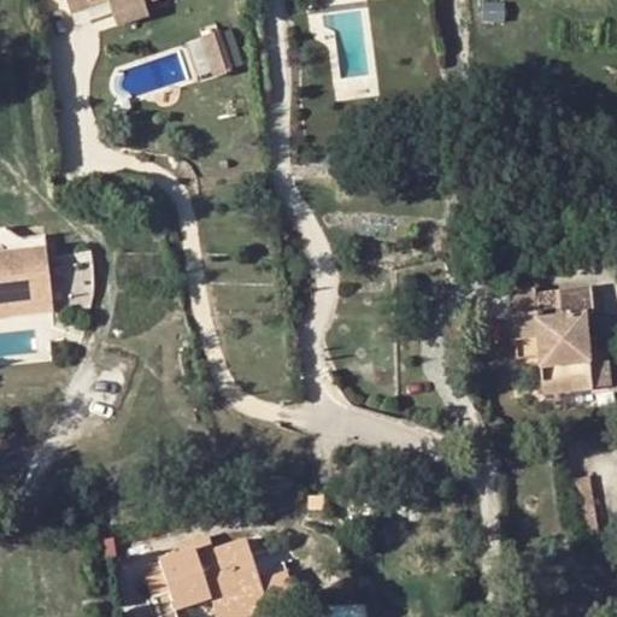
[(107,0),(109,1),(113,13),(145,4),(154,0),(68,0),(72,13),(92,7),(89,0),(107,0)]
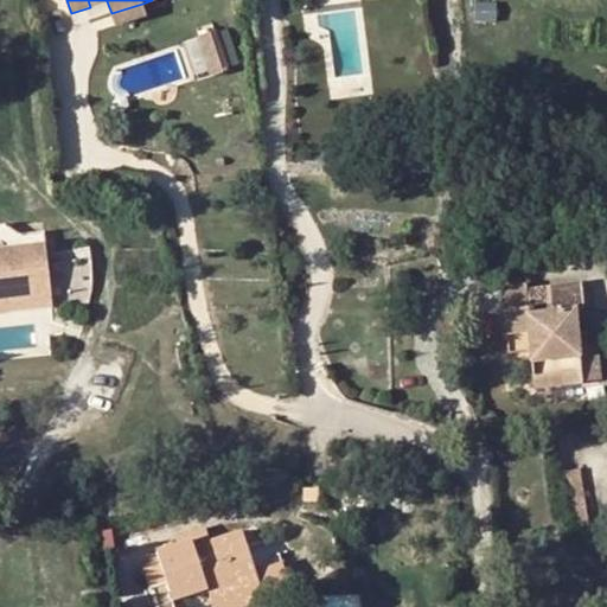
[(142,4),(112,13),(116,26),(146,17),(142,4)]
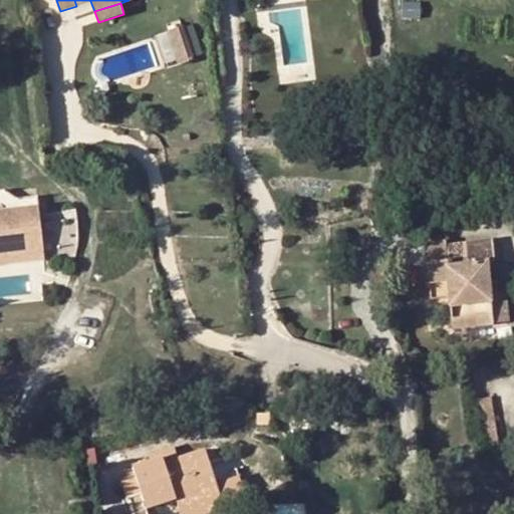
[(174,43),(189,38),(186,28),(170,33),(174,43)]
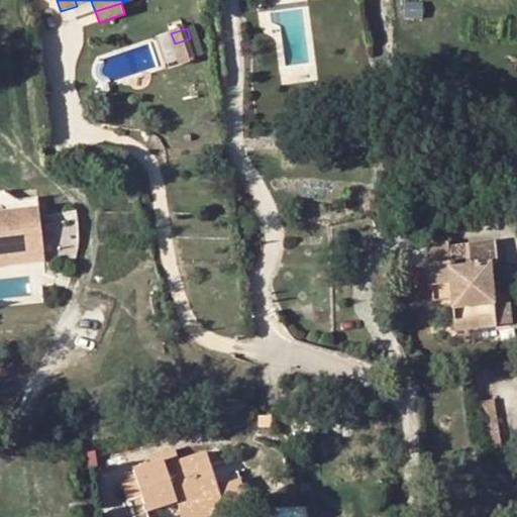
[(170,29),(159,32),(168,64),(179,61),(170,29)]
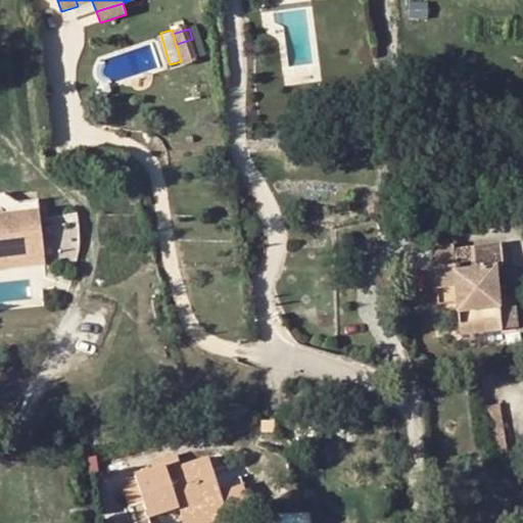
[(192,39),(177,44),(184,64),(199,58),(192,39)]
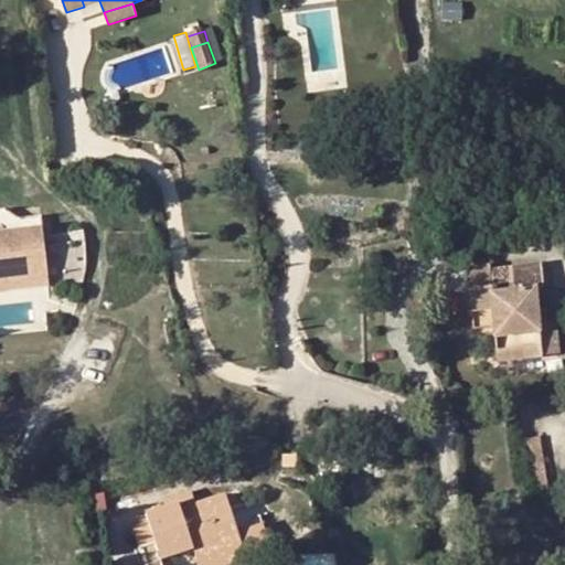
[(359,121),(343,125),(345,135),(360,132),(359,121)]
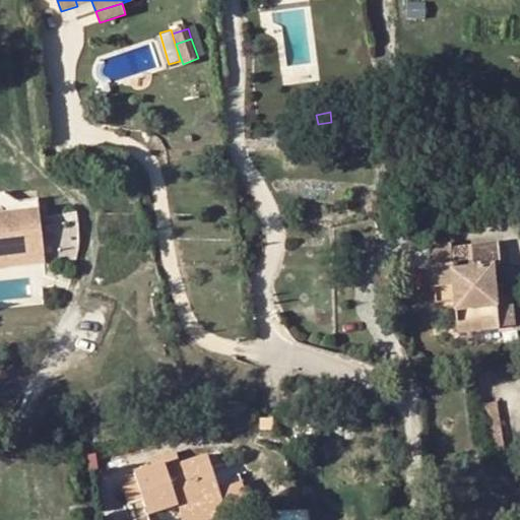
[(18,201),(4,192),(0,192),(0,212),(39,208),(38,199),(18,201)]
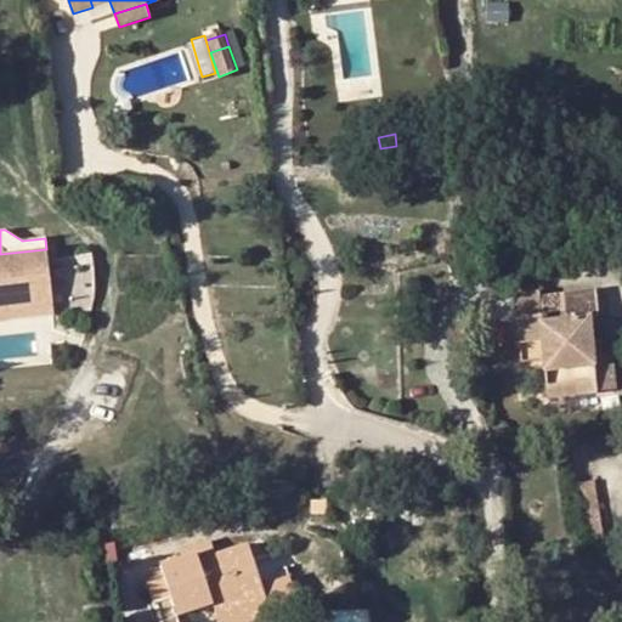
[(0,305),(54,299),(46,249),(0,254),(0,305)]
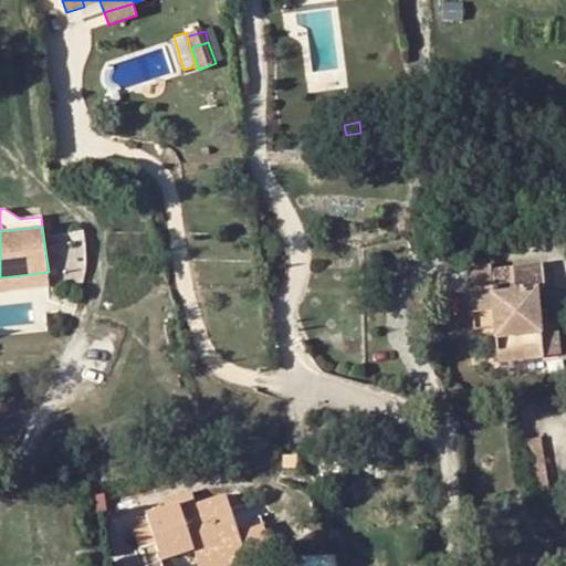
[(499,333),(502,360),(538,356),(533,312),(540,310),(536,289),(544,286),(542,264),(491,271),(490,265),(468,268),(475,328),(491,326),(492,333),(499,333)]
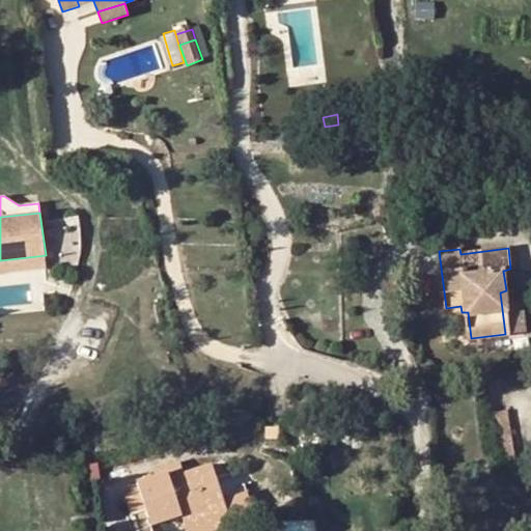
[(0,260),(0,274),(48,269),(46,255),(0,260)]
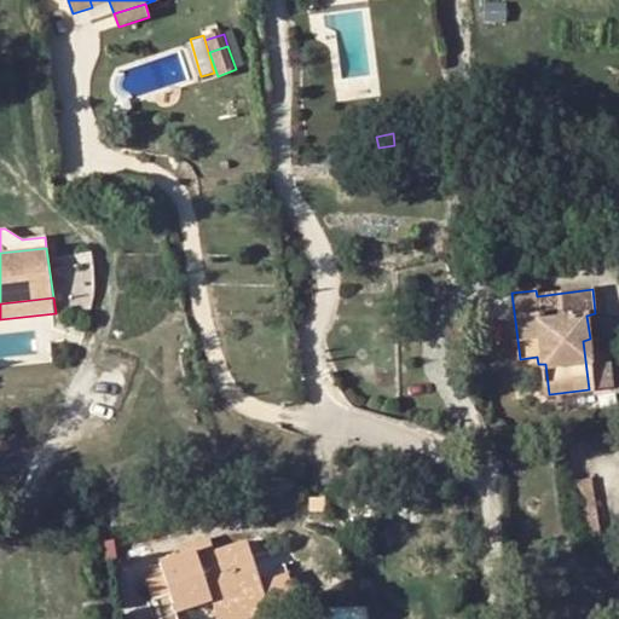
[(538,364),(543,395),(549,394),(545,364),(538,364)]
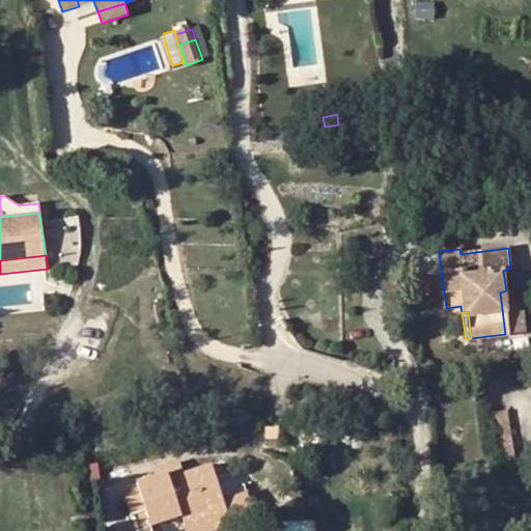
[(267,439),(278,438),(278,428),(267,428),(267,439)]
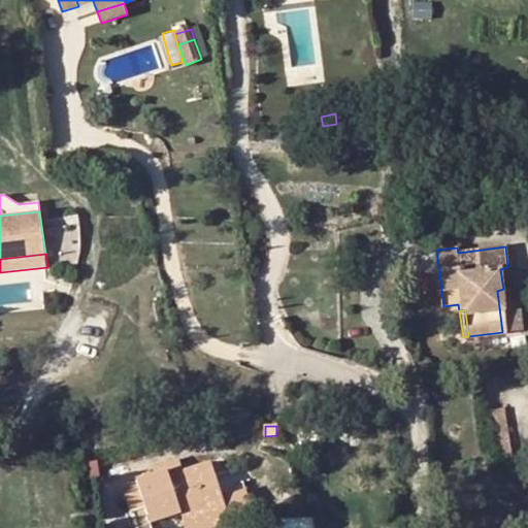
[(179,459),(154,467),(156,474),(166,470),(168,476),(183,471),(179,459)]
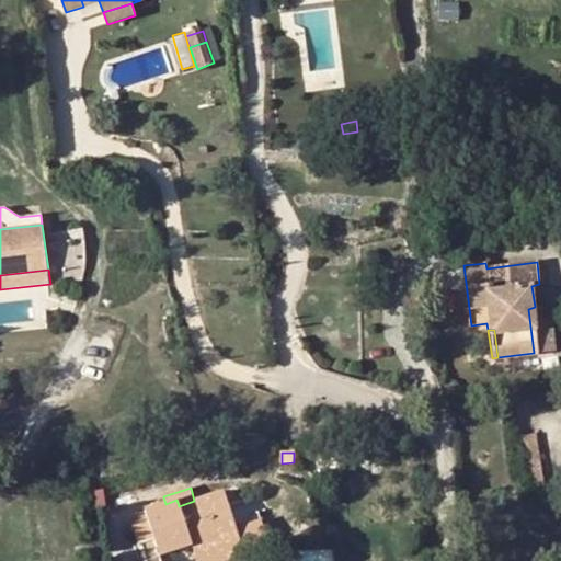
[(197,557),(241,542),(237,529),(224,491),(194,501),(179,506),(176,500),(165,504),(145,511),(148,518),(133,522),(139,542),(135,545),(139,560),(162,560),(160,554),(193,544),(197,557)]
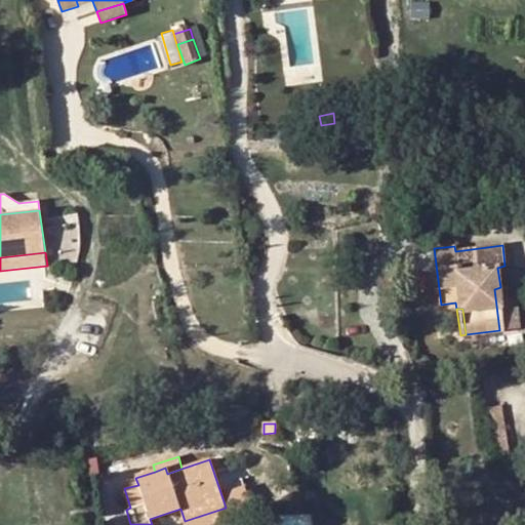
[(251,510),(244,487),(221,495),(226,508),(229,518),(251,510)]
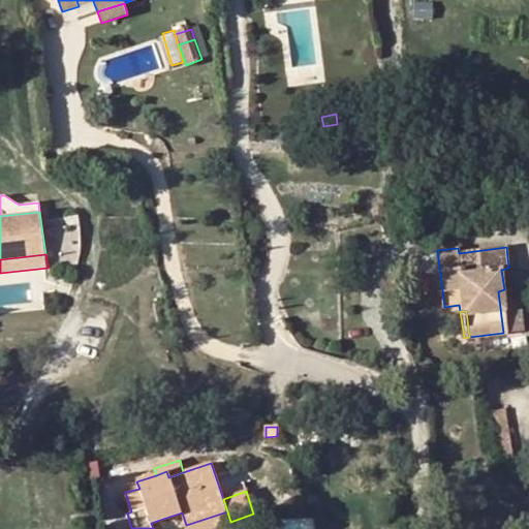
[(227,511),(186,525),(186,528),(207,528),(230,522),(227,511)]
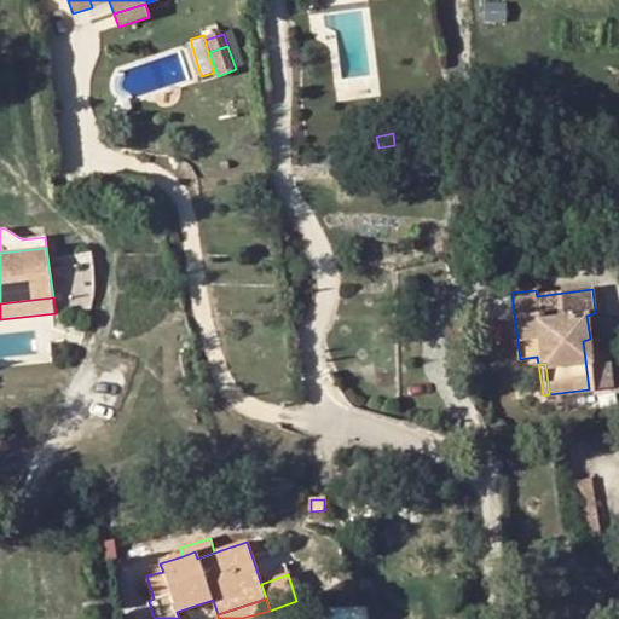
All buildings are outlined.
